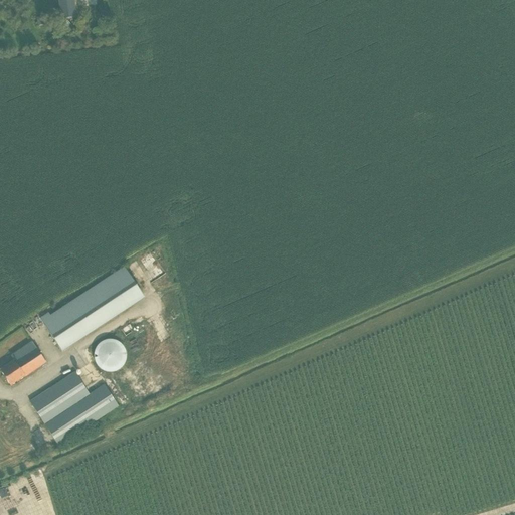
[(58,0),(61,19),(76,17),(73,0),(58,0)]
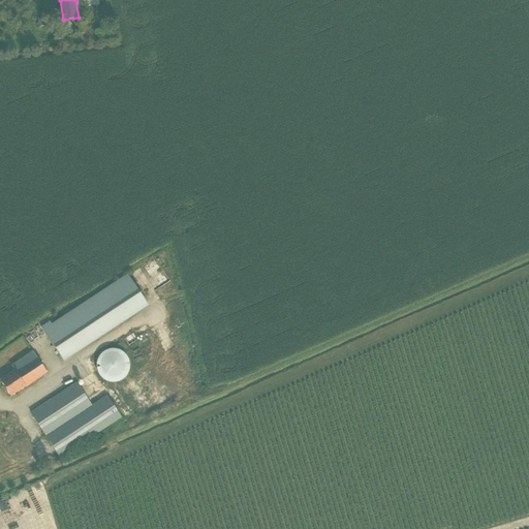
[(37,19),(38,27),(49,26),(48,18),(37,19)]
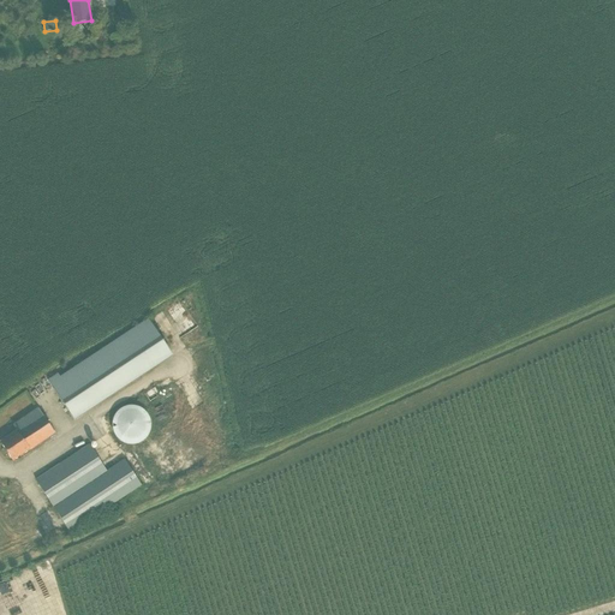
[(47,380),(70,413),(168,350),(149,320),(60,377),(58,374),(47,380)]
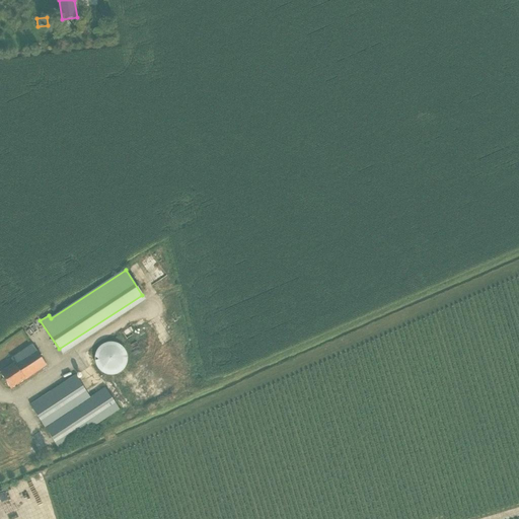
[(106,375),(112,376),(116,375),(121,372),(125,369),(127,365),(128,359),(127,354),(125,350),(121,346),(117,343),(112,343),(105,344),(100,347),(96,352),(95,356),(95,363),(98,370),(102,373),(106,375)]
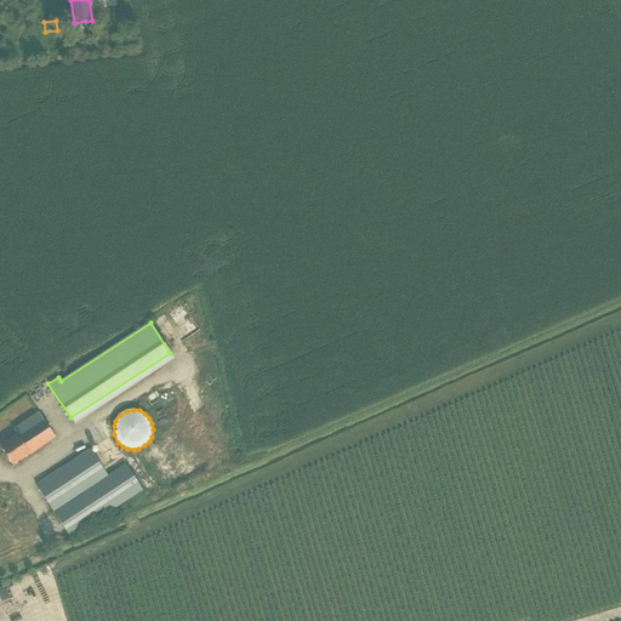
[(0,446),(13,466),(56,438),(40,412),(26,422),(26,421),(24,422),(24,423),(13,429),(17,436),(0,446)]
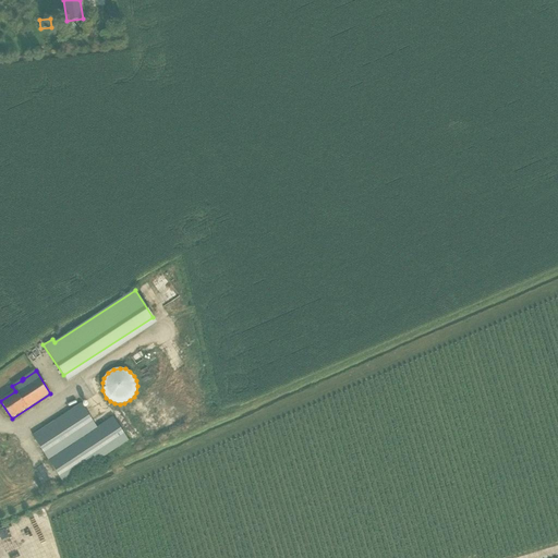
[(33,436),(63,483),(129,440),(113,416),(97,428),(82,404),(33,436)]
